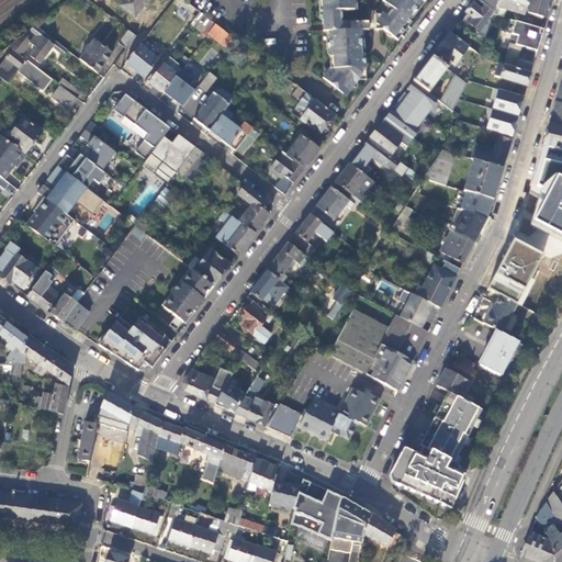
[(130,9),(136,14),(147,0),(123,0),(120,6),(127,11),(130,9)]
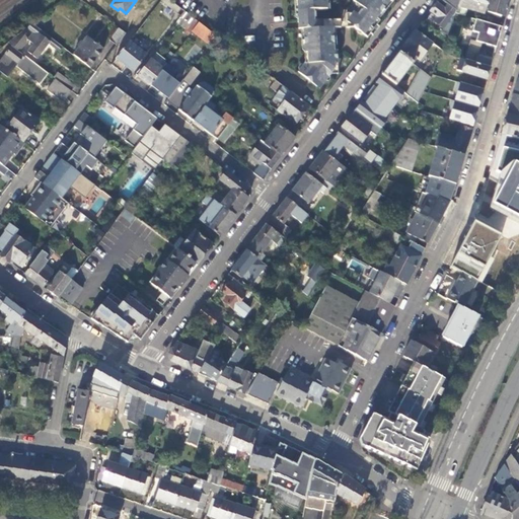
[(176,12),(180,7),(169,0),(166,5),(176,12)]
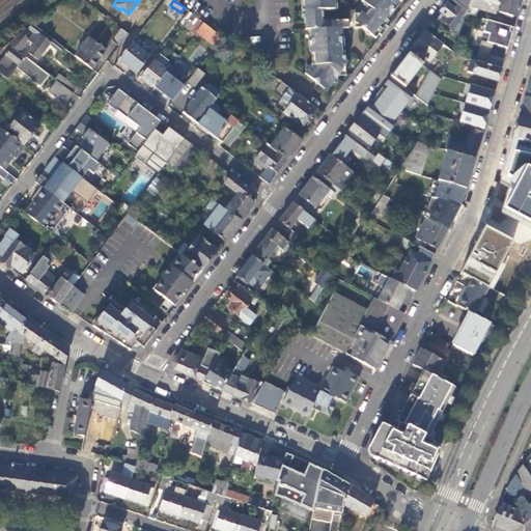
[(304,0),(306,24),(311,24),(312,54),(315,54),(315,64),(312,64),(306,74),(328,90),(344,71),(343,63),(346,63),(345,51),(343,51),(342,28),(326,29),(326,28),(319,28),(318,10),(335,9),(334,0),(304,0)]
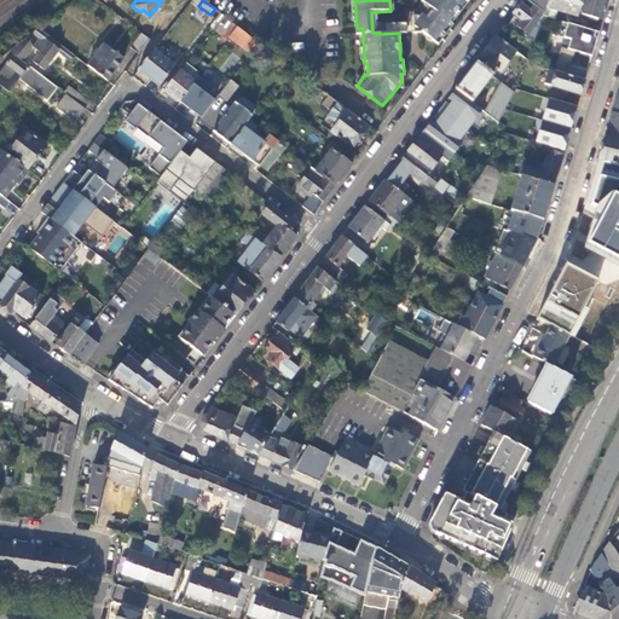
[(421,0),(421,1),(422,1),(412,13),(414,33),(423,33),(438,44),(453,25),(449,22),(466,1),(468,3),(470,0),(421,0)]
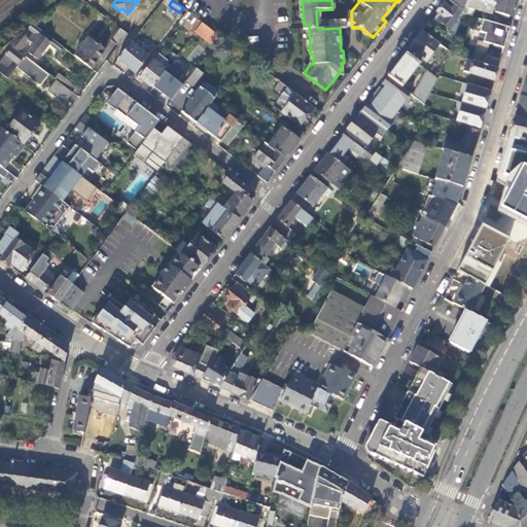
[(450,0),(455,4),(451,9),(444,3),(436,11),(445,18),(441,23),(450,29),(446,33),(454,36),(462,12),(466,0),(450,0)]
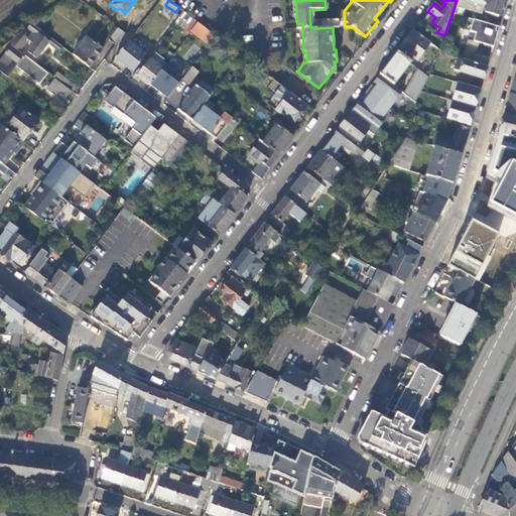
[(482,11),(485,0),(457,0),(453,12),(465,16),(467,9),(481,13),(482,11)]
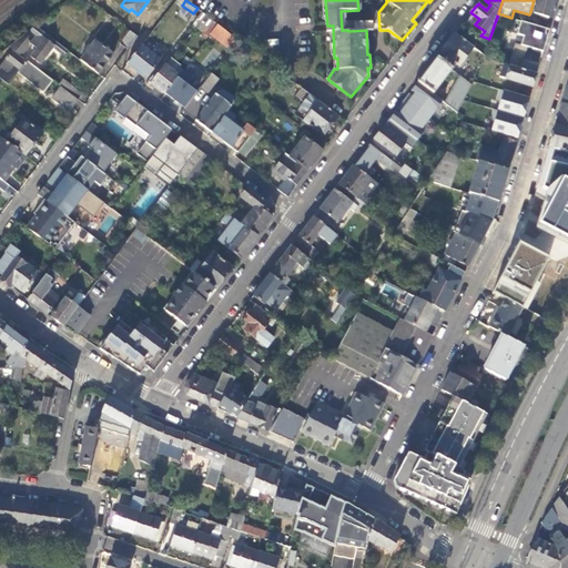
[(549,20),(551,20),(557,3),(554,0),(534,0),(530,12),(549,17),(549,20)]
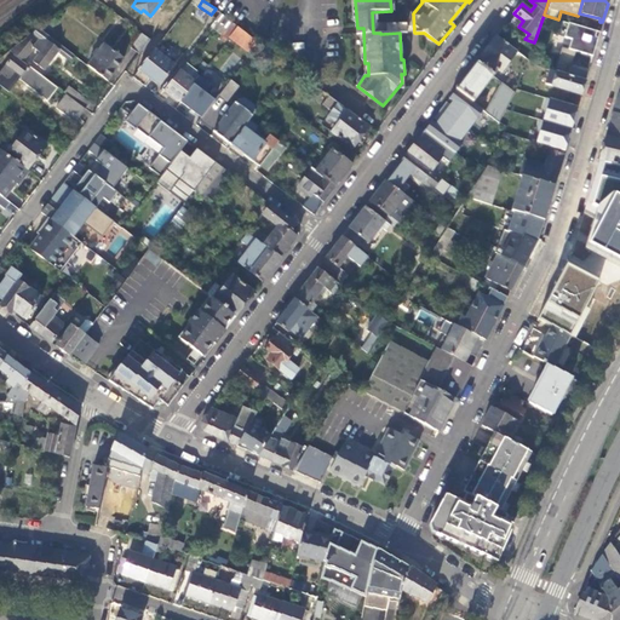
[(166,35),(176,23),(168,18),(159,30),(166,35)]
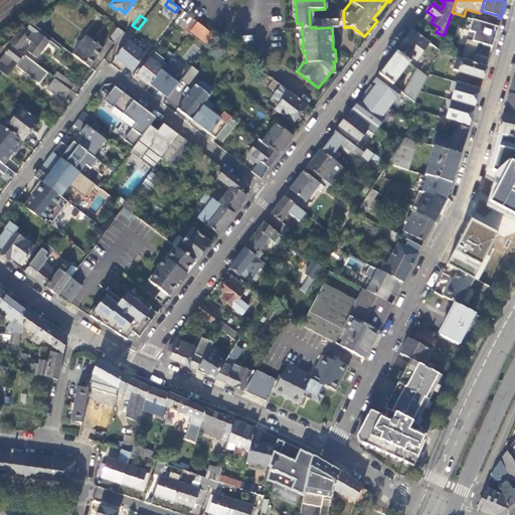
[(478,43),(492,46),(496,35),(497,32),(494,31),(496,26),(468,17),(464,29),(475,32),(473,40),(467,38),(461,59),(470,61),(472,53),(475,54),(478,43)]
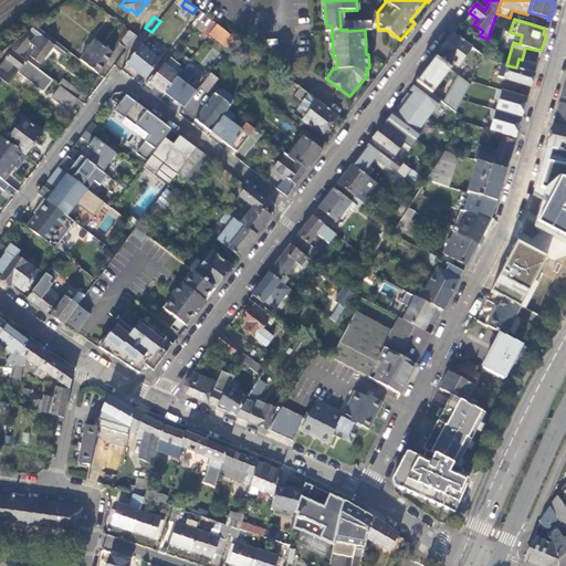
[(226,32),(217,24),(210,33),(219,40),(226,32)]
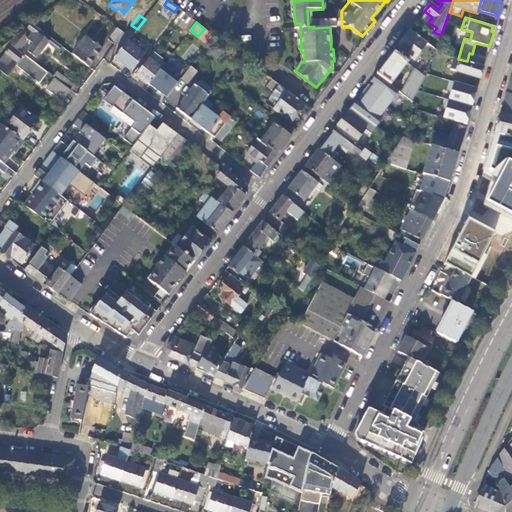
[(33,23),(27,28),(33,32),(28,39),(33,43),(27,51),(36,58),(48,42),(57,49),(60,44),(33,23)]
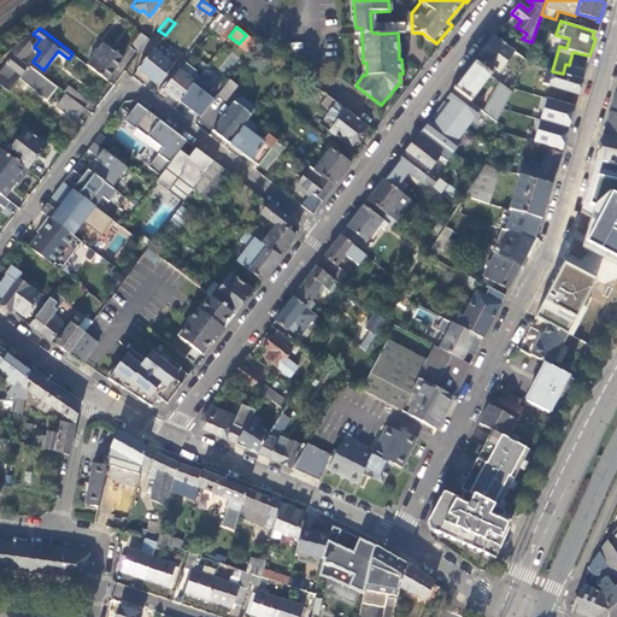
[(131,47),(139,53),(150,40),(142,34),(131,47)]
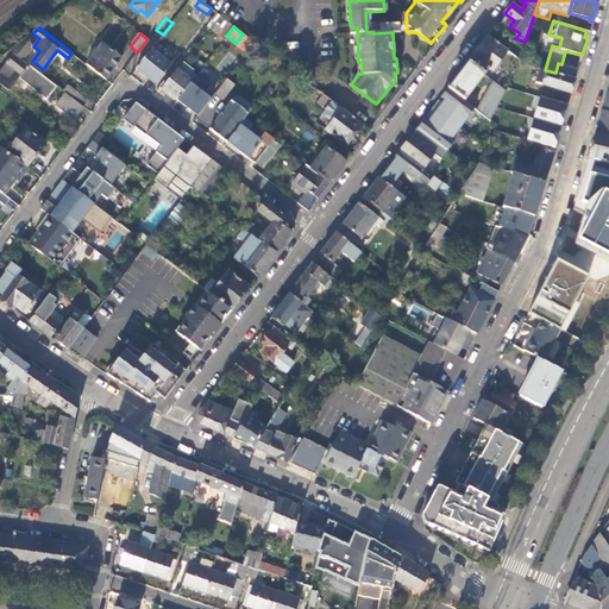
[(252,42),(243,35),(236,43),(245,51),(252,42)]
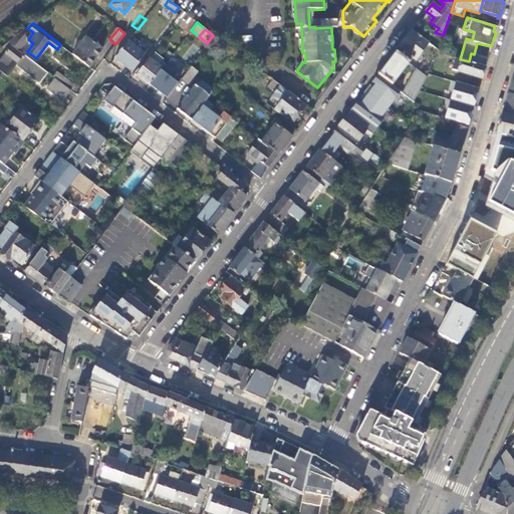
[(428,42),(412,30),(404,40),(399,47),(404,51),(401,56),(409,62),(413,57),(416,60),(428,42)]
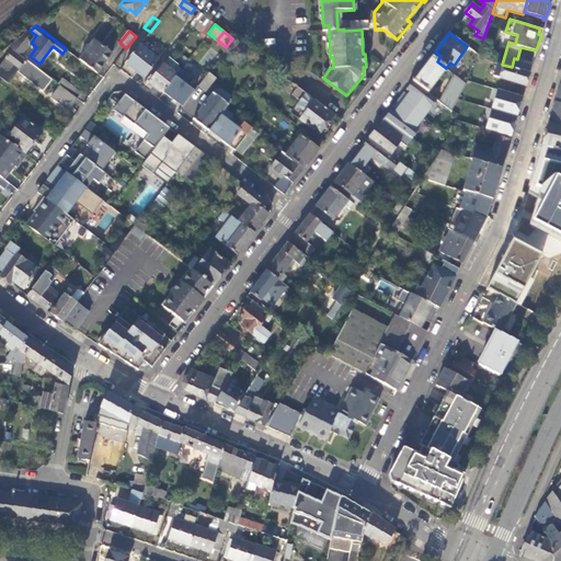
[(23,35),(9,47),(21,56),(27,46),(27,41),(23,35)]
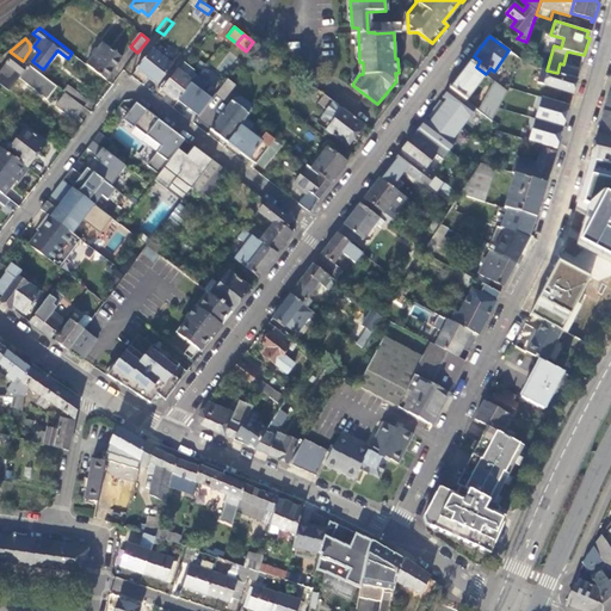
[(87,65),(106,79),(122,59),(103,43),(87,65)]
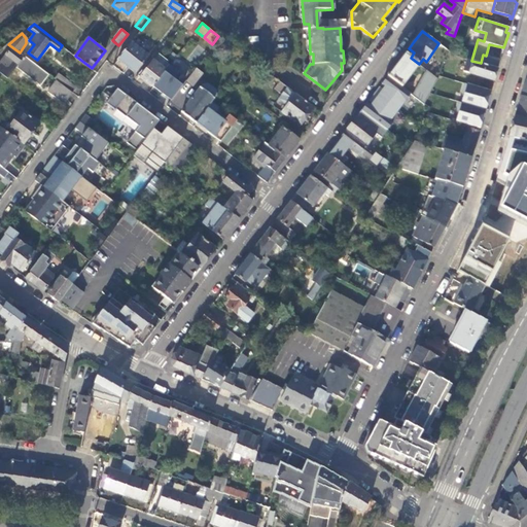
[(132,42),(140,48),(144,43),(136,37),(132,42)]
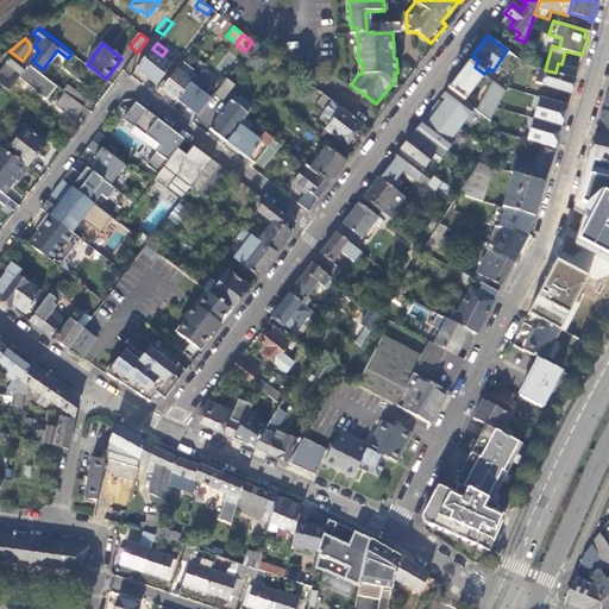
[(131,76),(143,85),(149,77),(156,85),(173,64),(162,56),(152,49),(131,76)]
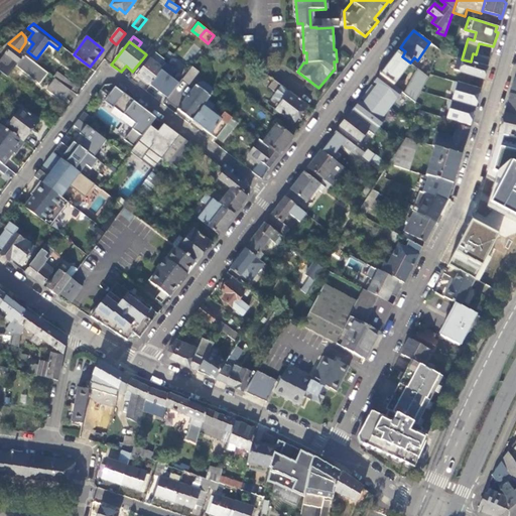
[(0,66),(0,70),(8,77),(16,66),(40,85),(48,74),(24,55),(23,56),(11,46),(0,60),(0,61),(2,63),(0,66)]
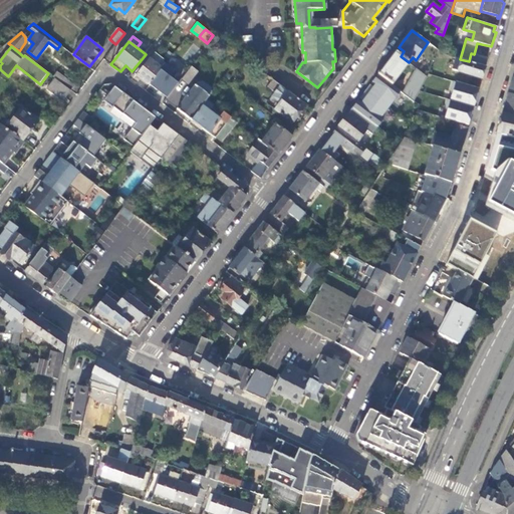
[(401,56),(395,51),(384,65),(378,74),(392,84),(409,62),(401,56)]
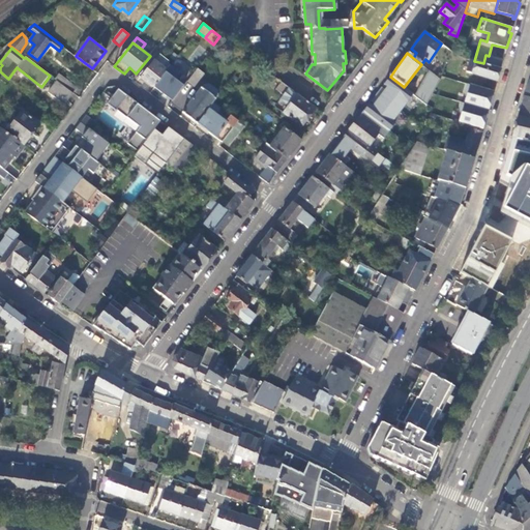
[(158,57),(154,62),(163,68),(167,63),(158,57)]
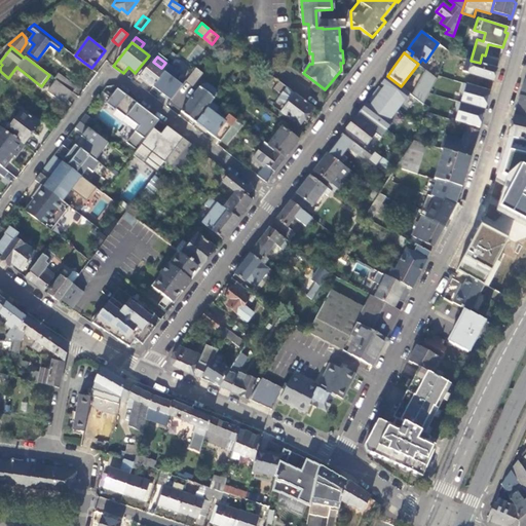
[(467,74),(493,81),(497,69),(480,63),(471,61),(466,60),(464,67),(470,69),(467,74)]
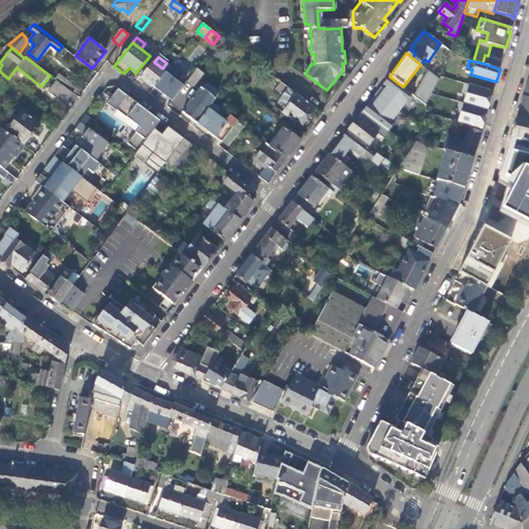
[(142,78),(154,87),(169,65),(166,63),(162,68),(154,62),(154,61),(142,78)]
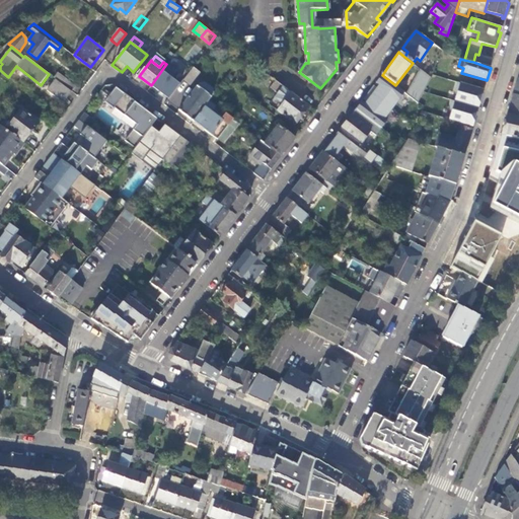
[(151,85),(169,99),(180,83),(165,71),(169,67),(166,64),(151,85)]
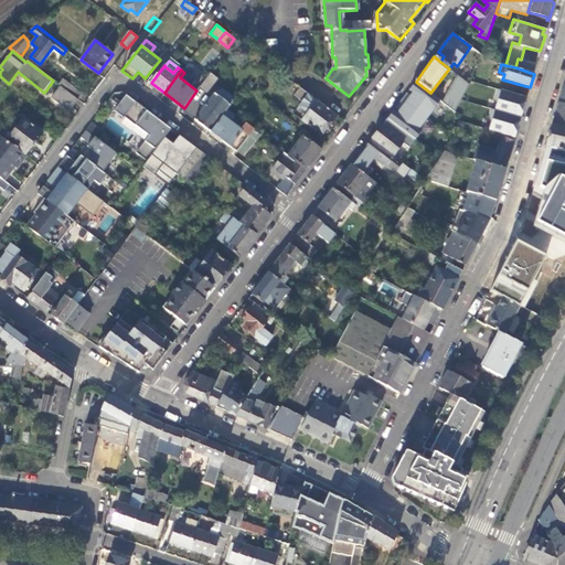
[(217,78),(210,74),(200,87),(206,93),(217,78)]
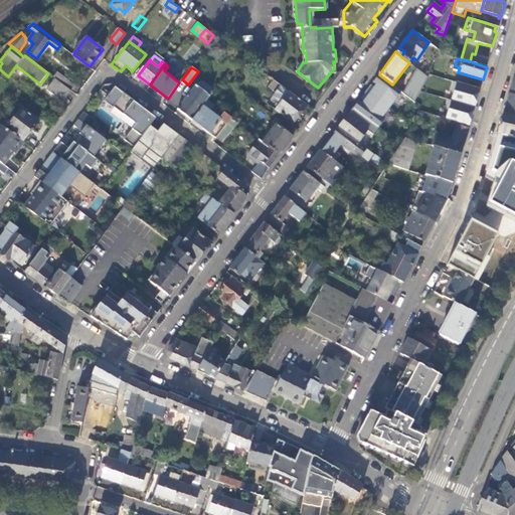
[(414,102),(418,95),(427,76),(416,68),(403,93),(414,102)]
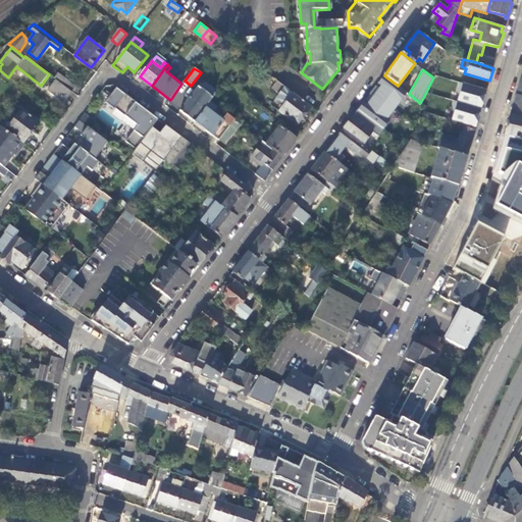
[(56,81),(71,92),(75,87),(64,79),(64,80),(58,75),(55,80),(56,81)]
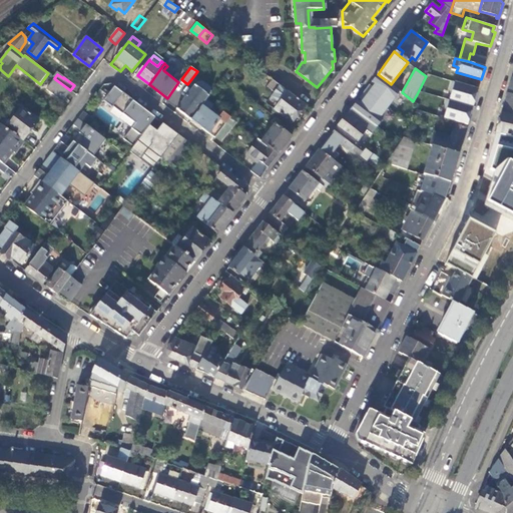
[(365,90),(388,108),(400,91),(391,84),(378,74),(372,81),(375,84),(373,86),(370,84),(365,90)]
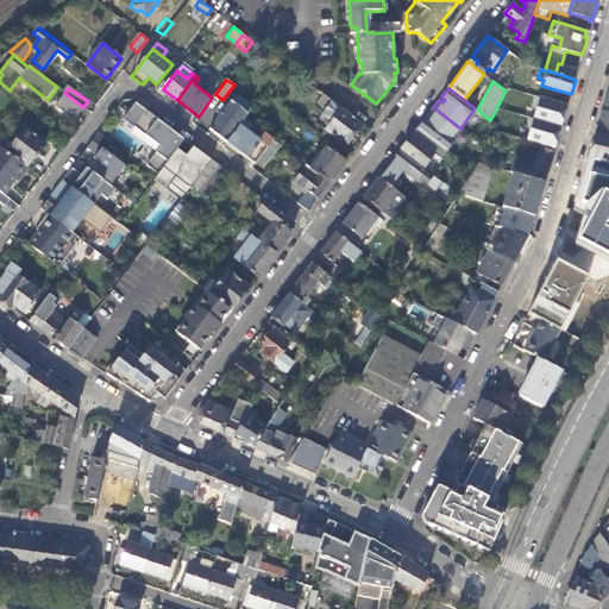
[(74,120),(83,107),(66,94),(55,106),(74,120)]
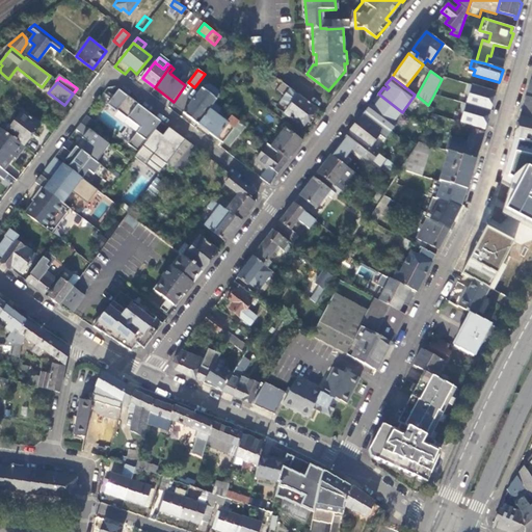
[(302,128),(317,109),(282,82),(276,89),(285,96),(276,107),(302,128)]
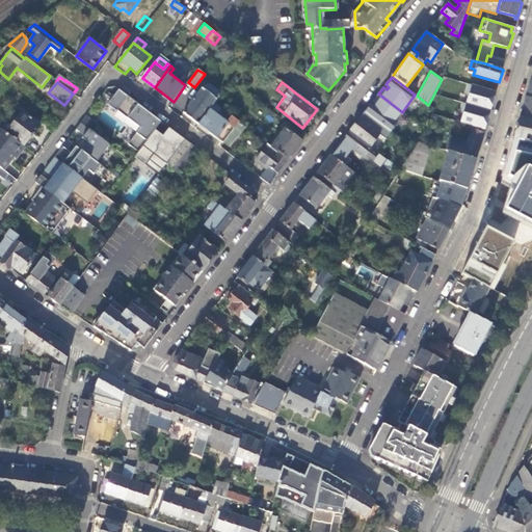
[(206,84),(183,112),(197,124),(209,108),(213,103),(219,95),(219,91),(209,83),(206,84)]
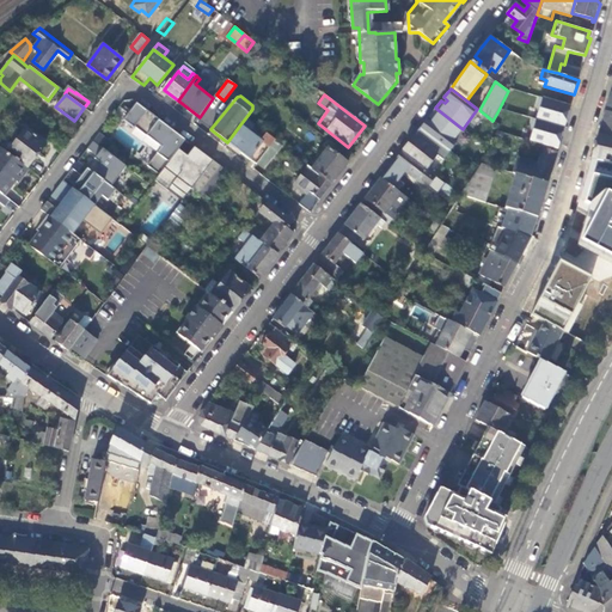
[(539,109),(536,120),(564,128),(568,116),(570,105),(539,97),(537,108),(539,109)]
